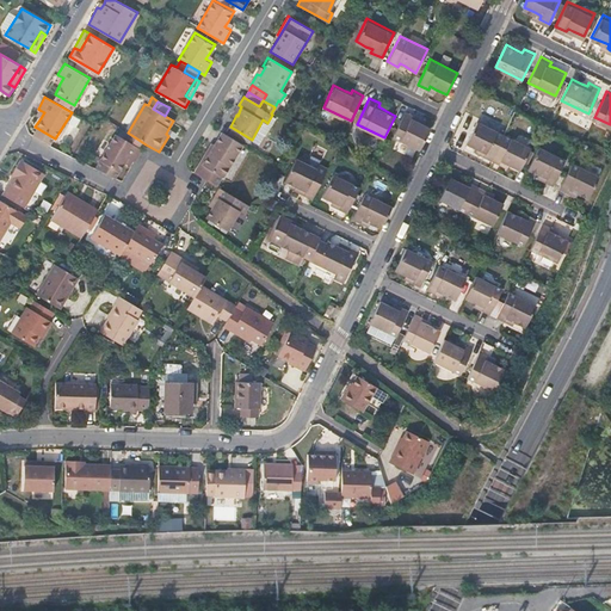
[(393,135),(420,149),(431,125),(421,121),(415,118),(417,115),(406,110),(393,135)]
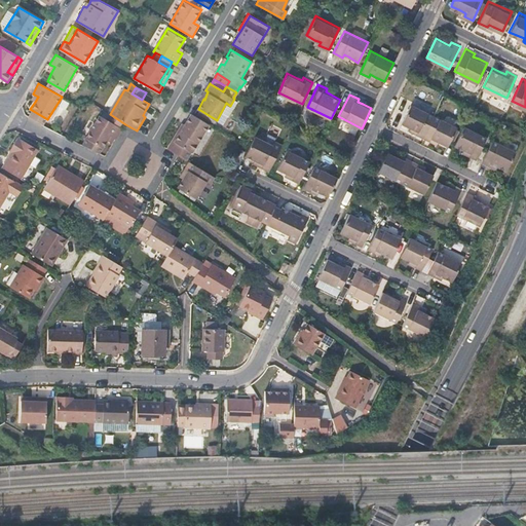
[(414,133),(423,137),(434,115),(411,104),(402,122),(410,126),(416,129),(414,133)]
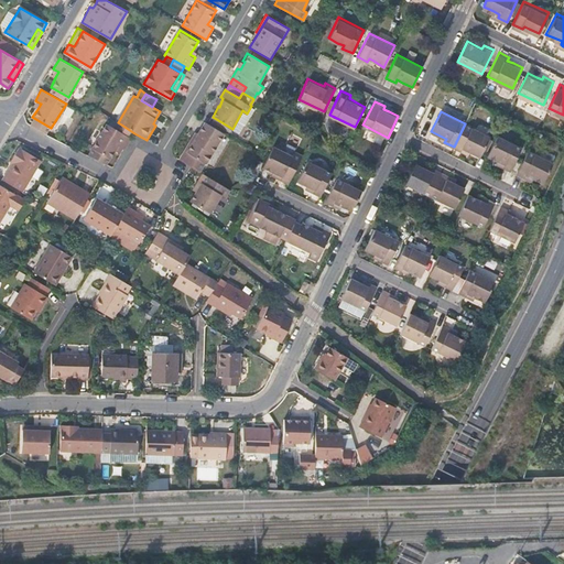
[(226,133),(205,121),(198,133),(187,151),(188,152),(185,159),(204,170),(207,163),(208,164),(226,133)]
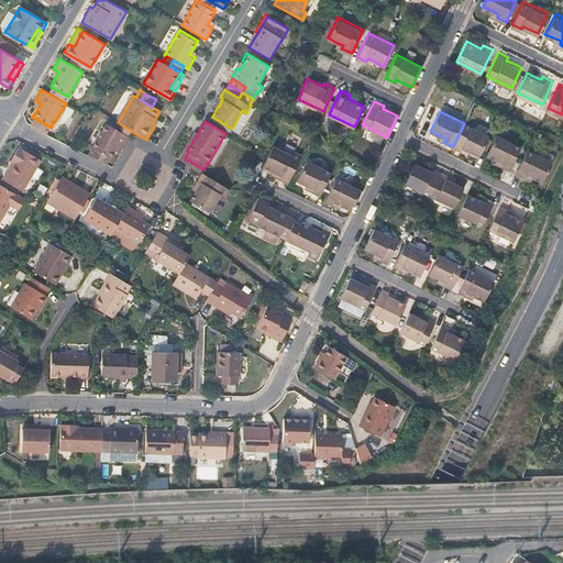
[(464,123),(453,146),(463,151),(465,147),(471,150),(479,154),(489,133),(464,123)]
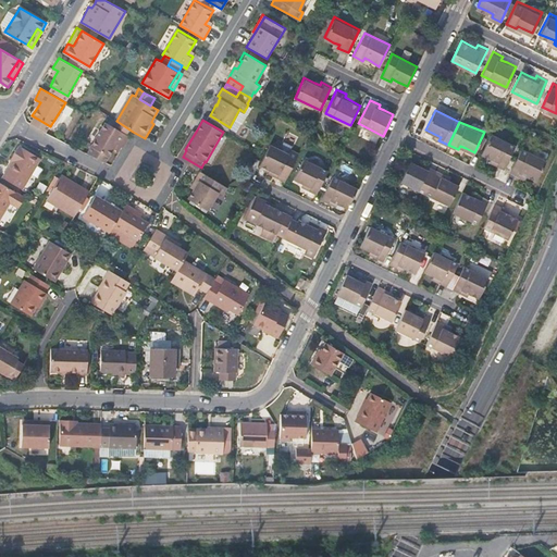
[(90,151),(107,162),(118,145),(123,148),(130,137),(107,123),(91,147),(93,147),(90,151)]
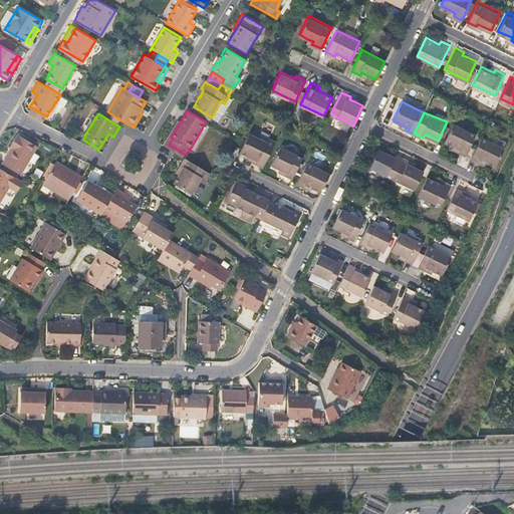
[(171,138),(181,121),(178,120),(169,137),(171,138)]
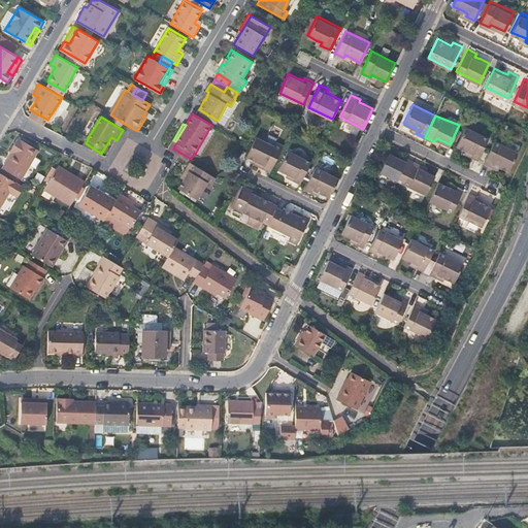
[(467,124),(458,143),(467,147),(472,150),(470,153),(480,158),(490,135),(467,124)]
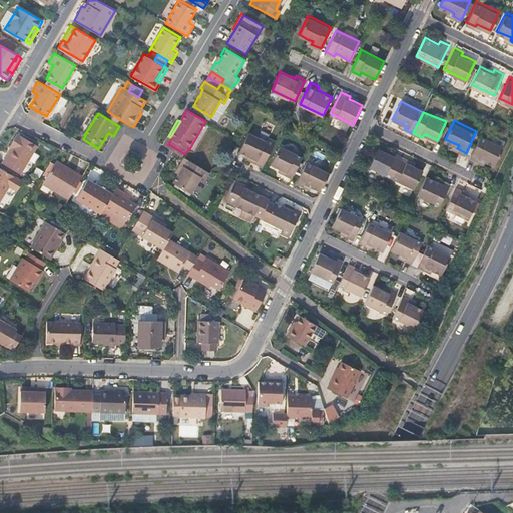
[(257,161),(264,165),(277,138),(270,135),(268,140),(250,132),(241,150),(250,155),(250,154),(259,158),(257,161)]
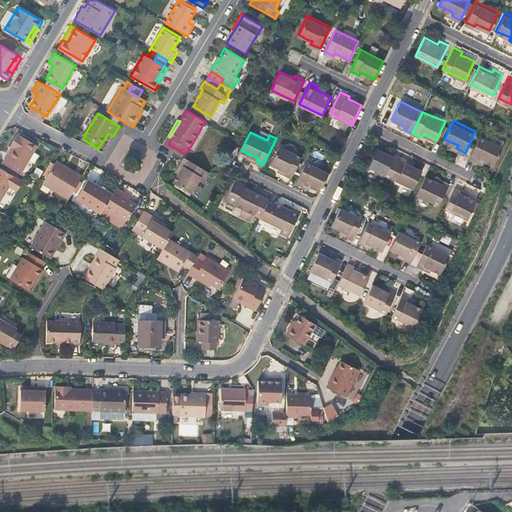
[(11,149),(2,163),(20,173),(36,145),(17,134),(12,142),(14,144),(11,149)]
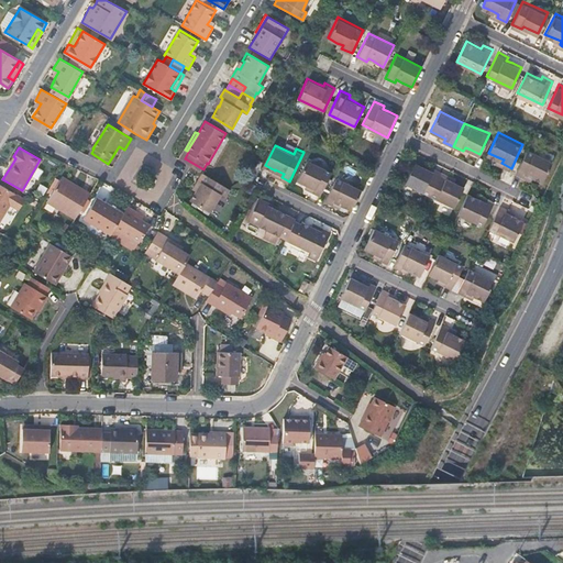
[(553,158),(529,147),(518,170),(527,176),(529,173),(534,175),(544,179),(553,158)]
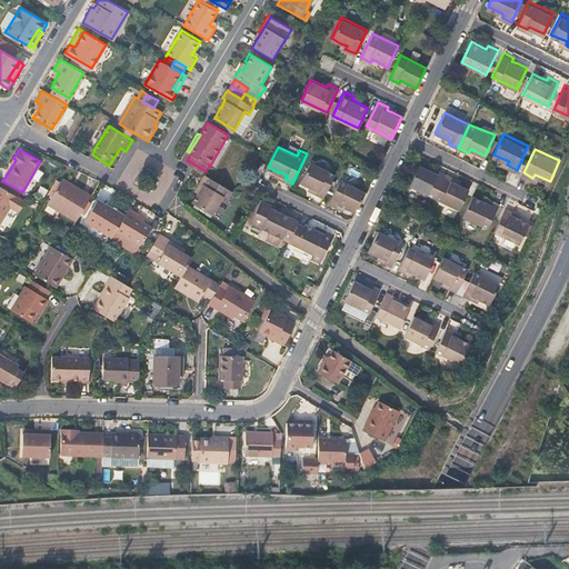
[(187,160),(185,163),(193,168),(203,173),(206,171),(187,160)]
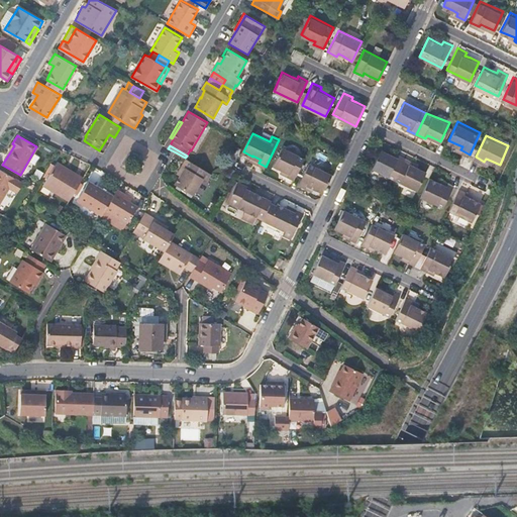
[(286,176),(295,180),(305,159),(283,147),(274,166),(282,171),(287,173),(286,176)]
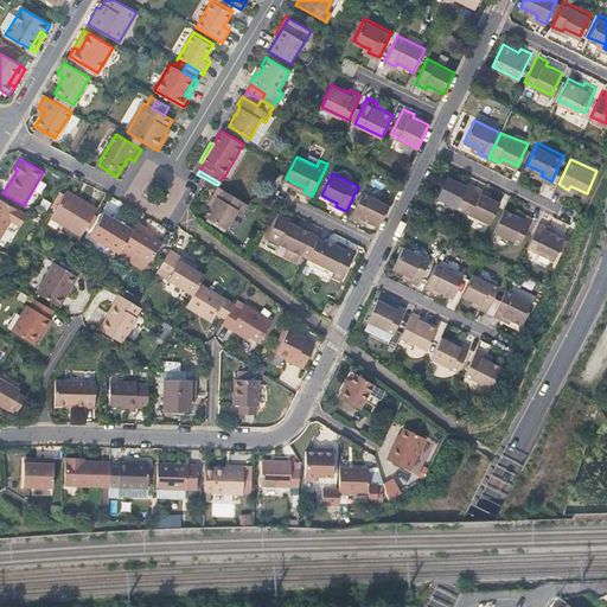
[(464,210),(475,184),(465,179),(462,183),(458,180),(447,176),(436,197),(464,210)]
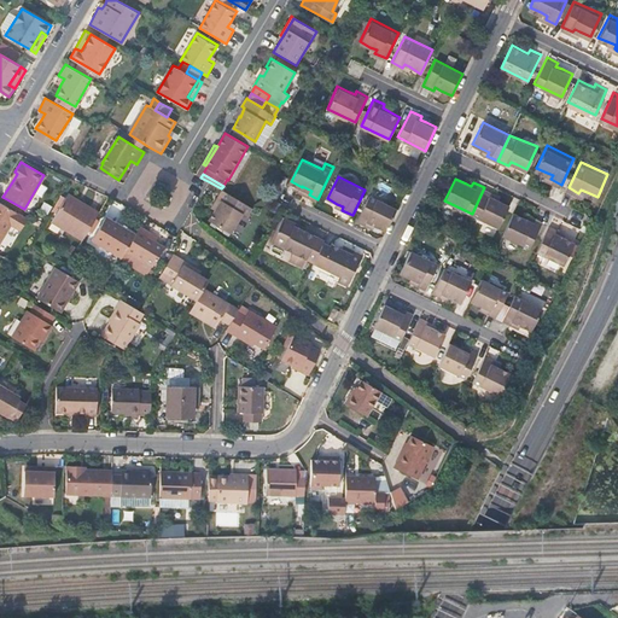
[(495,193),(484,187),(472,214),(500,226),(509,204),(500,199),(494,197),(495,193)]
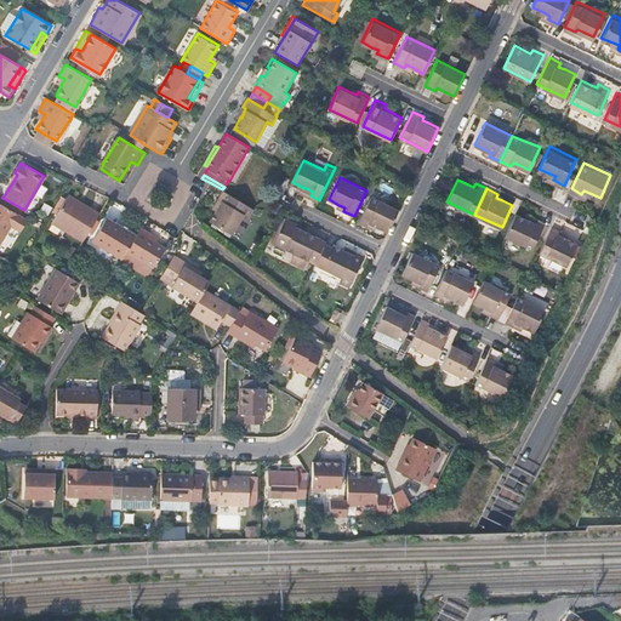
[(252,208),(222,189),(217,198),(221,200),(216,209),(210,220),(231,233),(243,214),(248,216),(252,208)]
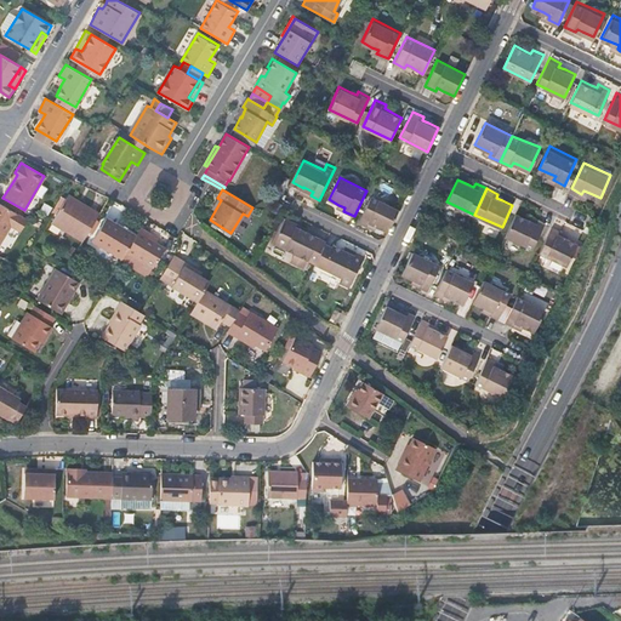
[(70,192),(68,195),(90,209),(92,205),(70,192)]
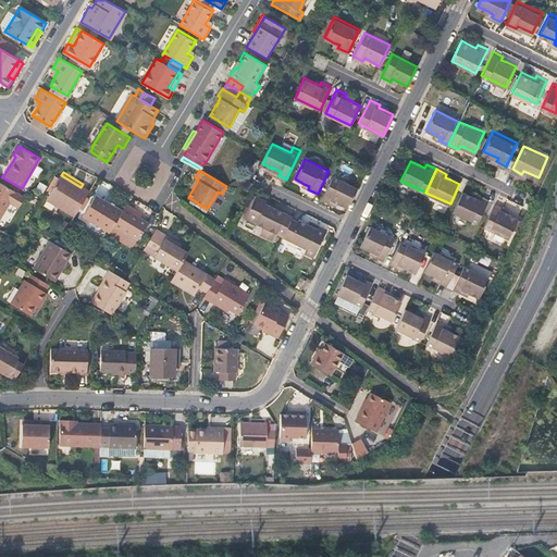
[(338,201),(349,207),(359,187),(334,174),(323,198),(333,202),(334,199),(338,201)]
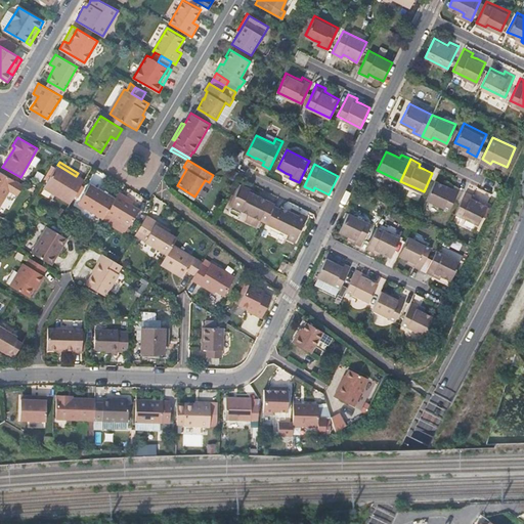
[(45,185),(72,202),(85,178),(78,173),(76,176),(57,165),(45,185)]
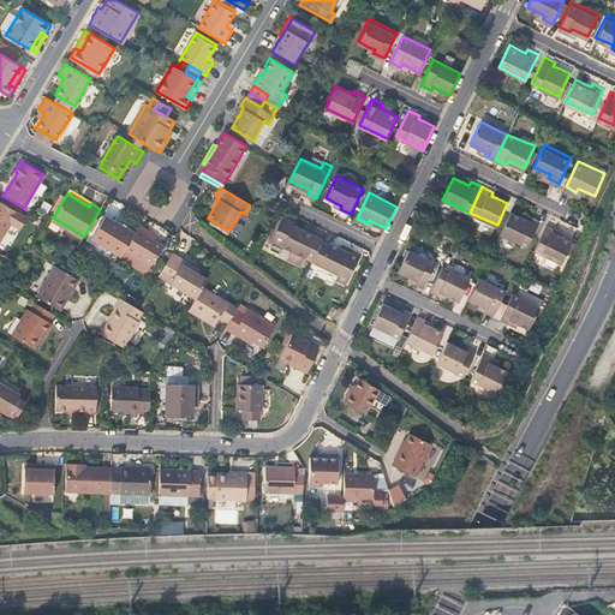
[(28,218),(0,201),(0,239),(11,222),(21,230),(28,218)]
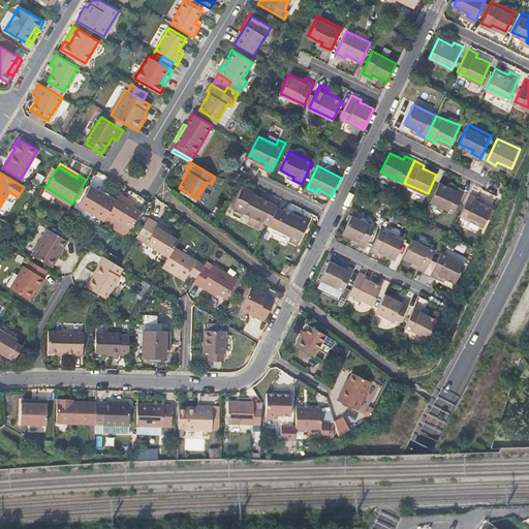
[(449,187),(439,183),(430,203),(454,214),(465,191),(456,186),(454,190),(449,187)]
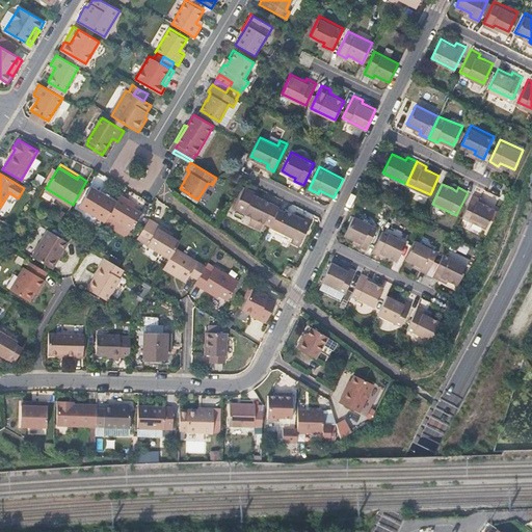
[(81,207),(105,221),(109,215),(117,203),(92,187),(81,207)]
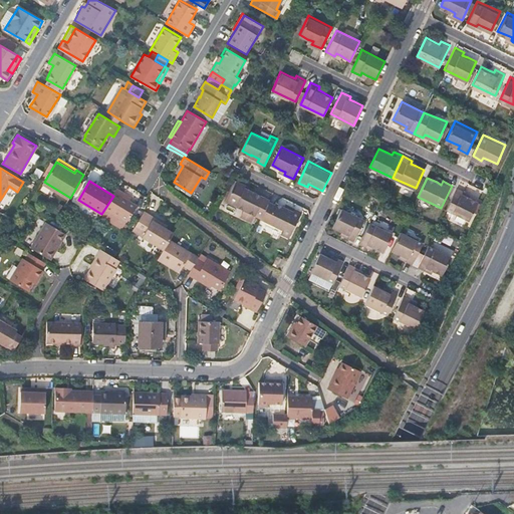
[(236,181),(234,185),(251,193),(253,189),(236,181)]
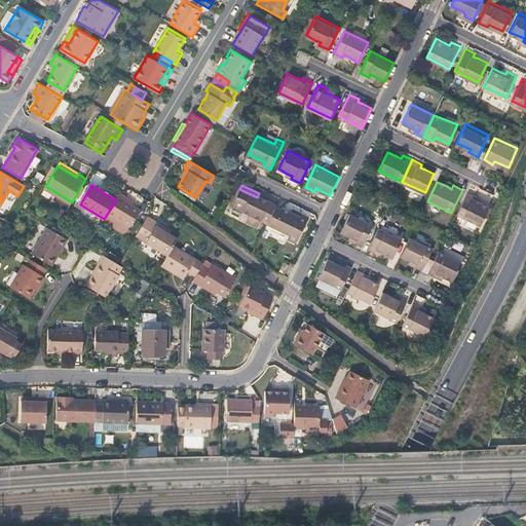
[(257,197),(239,189),(230,208),(266,225),(273,212),(275,207),(257,197)]
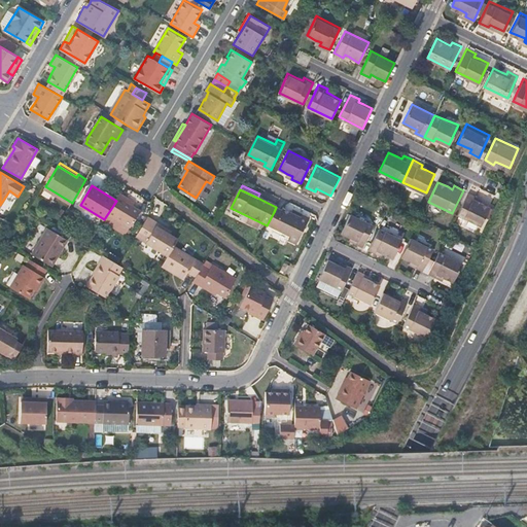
[(478,197),(468,192),(457,215),(482,226),(491,207),(482,203),(476,201),(478,197)]
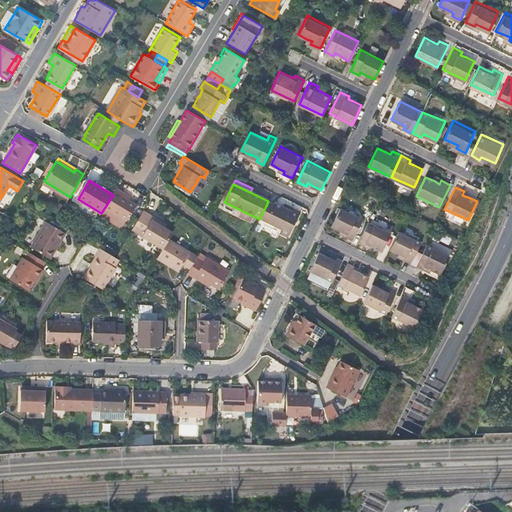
[(113,195),(105,207),(128,220),(137,205),(115,191),(113,195)]
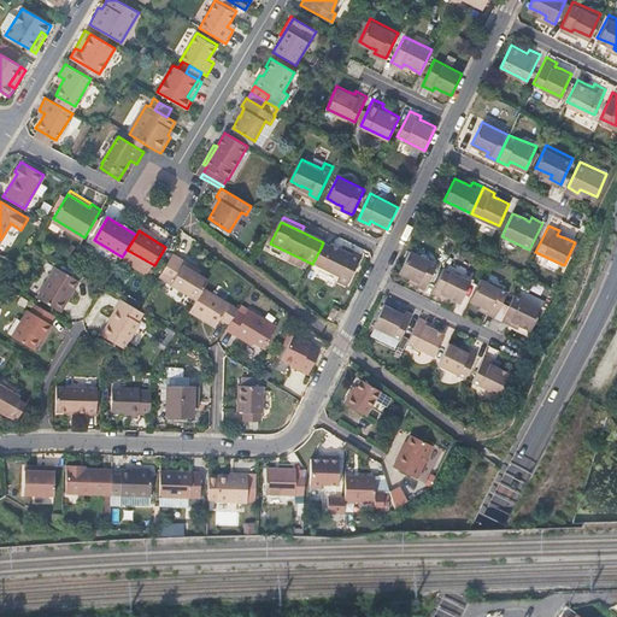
[(342,253),(331,247),(329,252),(321,248),(312,264),(312,265),(321,269),(340,278),(338,283),(346,288),(360,257),(353,253),(351,257),(342,253)]
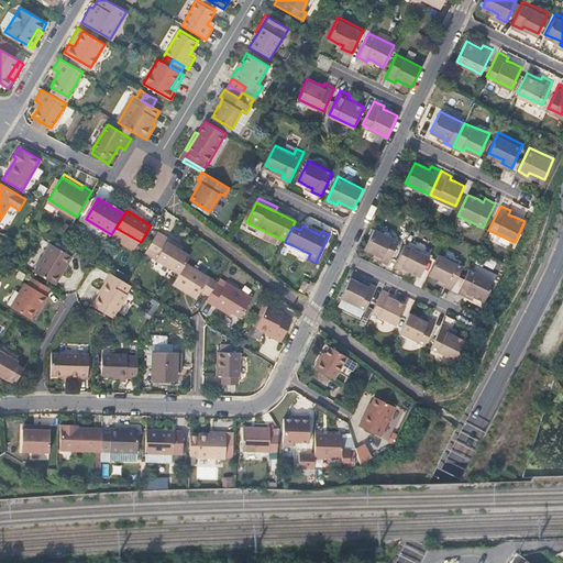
[(365,247),(375,252),(381,255),(379,258),(389,263),(400,239),(376,227),(365,247)]
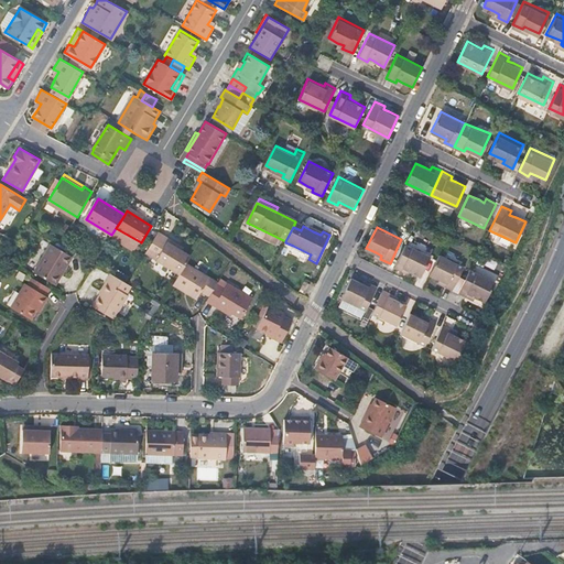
[(158,232),(144,253),(179,274),(186,262),(190,257),(176,248),(179,245),(158,232)]
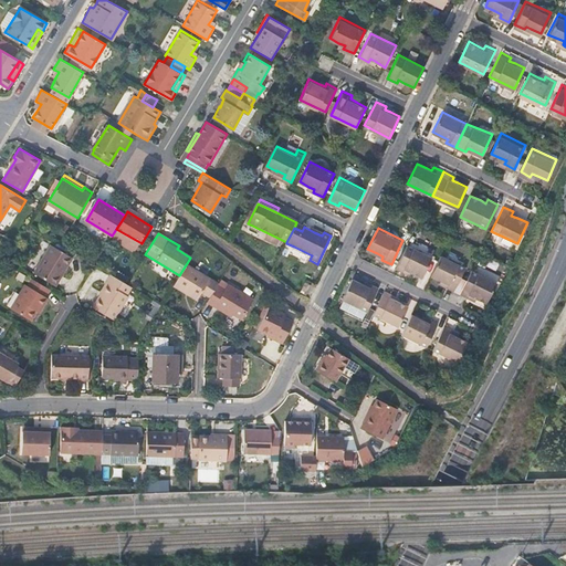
[(408,242),(397,266),(407,272),(409,269),(413,271),(423,275),(433,255),(408,242)]
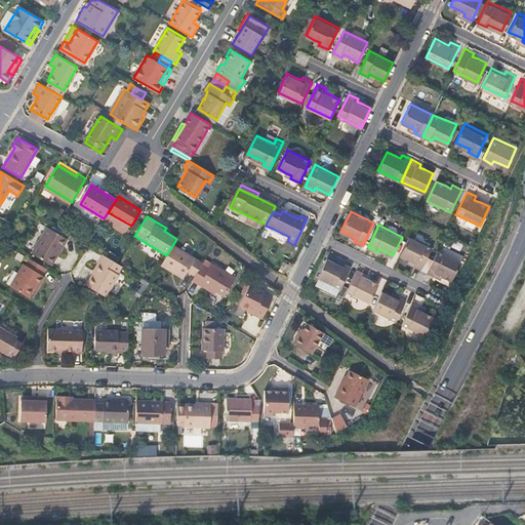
[(68,239),(48,227),(33,253),(51,266),(68,239)]
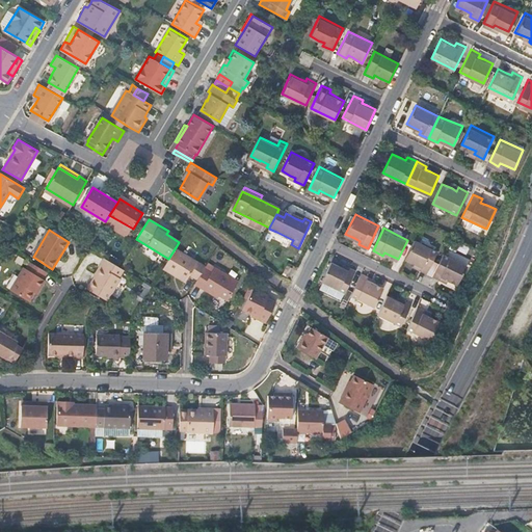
[(417,236),(406,256),(417,261),(421,263),(420,266),(430,271),(441,248),(417,236)]
